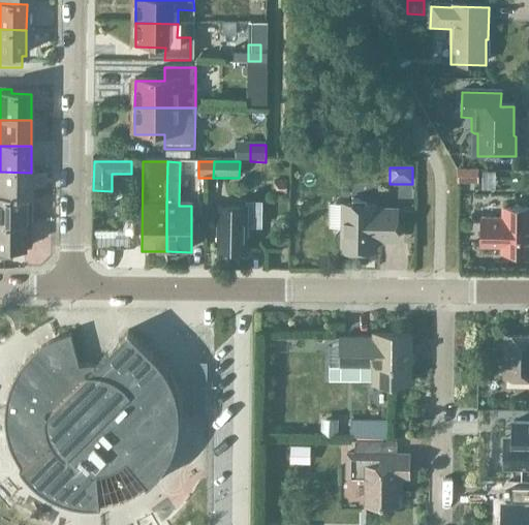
[(457,171),(457,185),(474,185),(475,171),(457,171)]
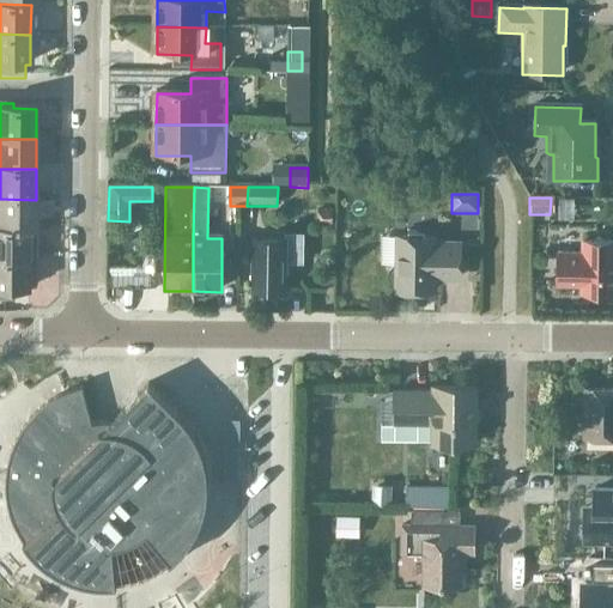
[(0,199),(0,229),(36,230),(36,200),(0,199)]
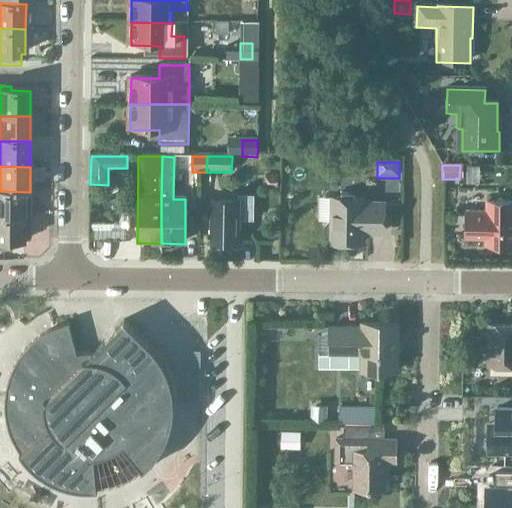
[(206,172),(200,172),(200,183),(211,183),(211,172),(206,172)]
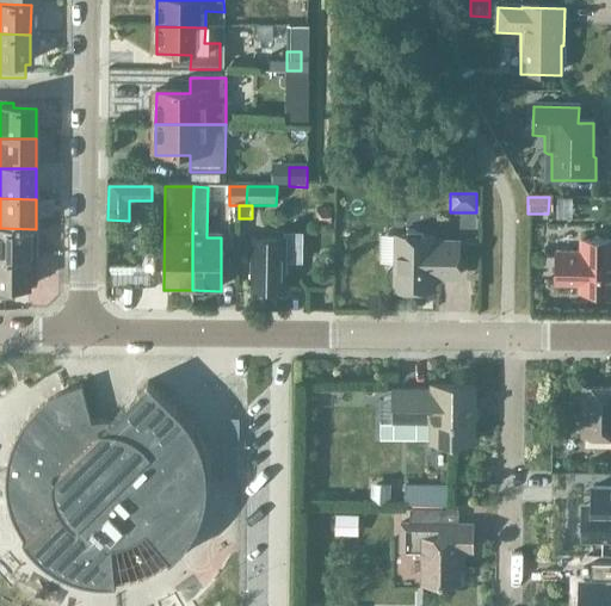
[(316,211),(316,229),(332,229),(331,211),(316,211)]
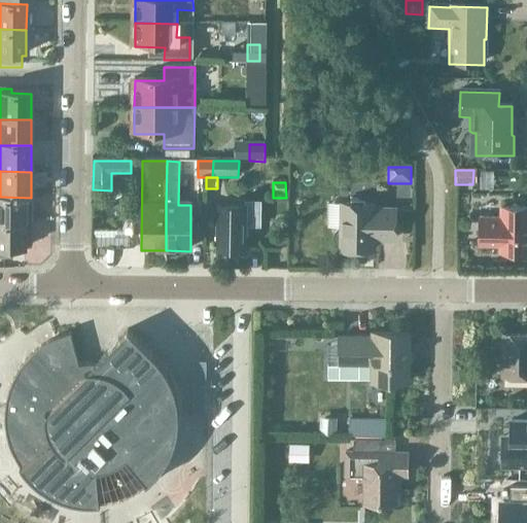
[(0,222),(24,223),(30,223),(30,198),(31,198),(0,197),(0,222)]
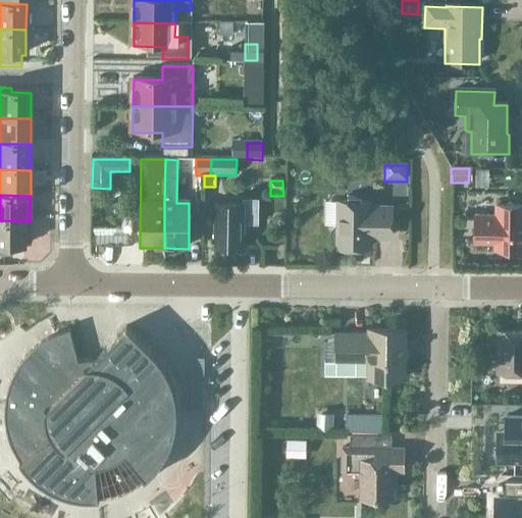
[(368,204),(337,204),(337,227),(333,228),(330,232),(329,237),(330,241),(332,245),(337,246),(337,250),(368,251),(368,239),(390,239),(390,210),(368,210),(368,204)]
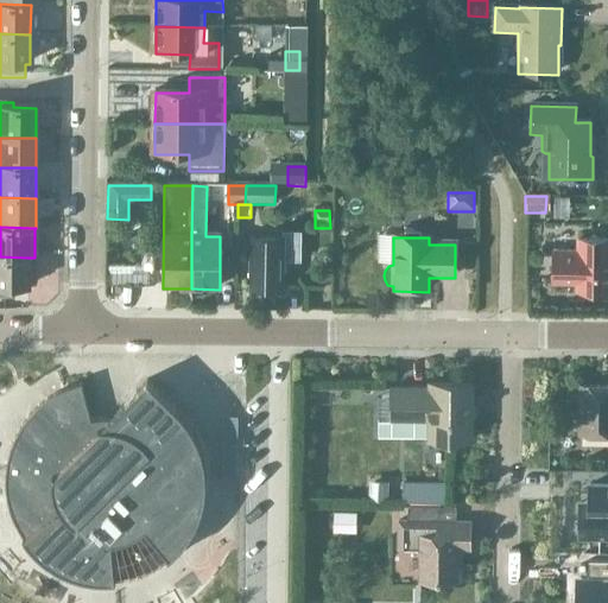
[(251,290),(282,291),(282,260),(284,258),(284,248),(282,246),(282,241),(247,240),(247,261),(251,261),(251,290)]
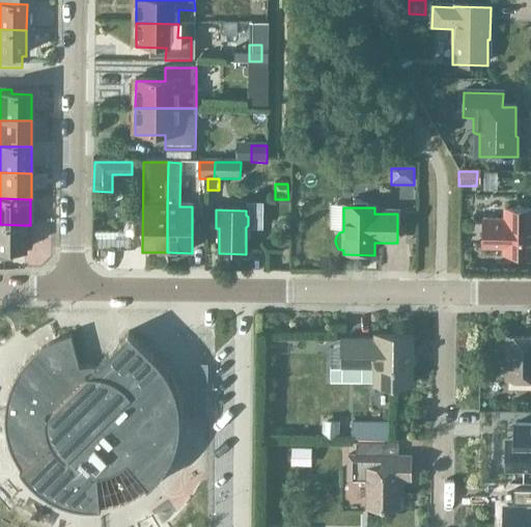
[(530,212),(504,212),(504,221),(482,221),(482,250),(503,250),(503,256),(509,256),(513,261),(522,261),(526,257),(530,256),(530,212)]
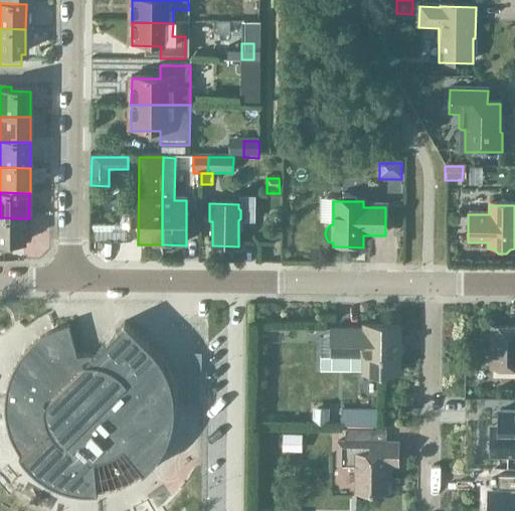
[(0,242),(10,243),(11,243),(23,243),(23,242),(28,242),(28,226),(23,226),(23,218),(0,217),(0,242)]
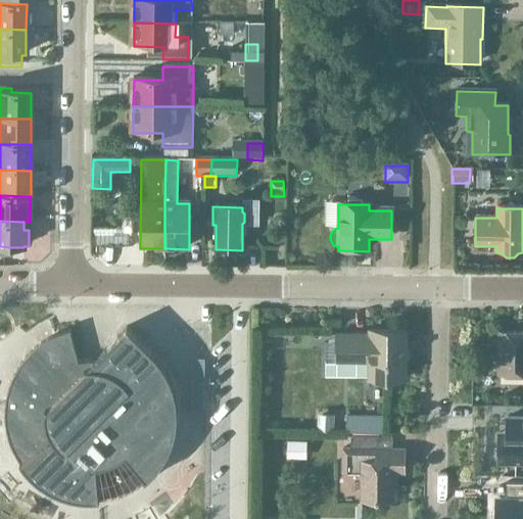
[(10,247),(0,246),(0,258),(10,258),(10,247)]
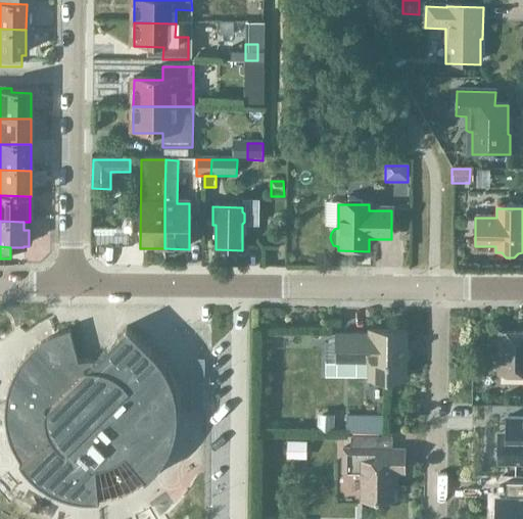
[(6,432),(9,445),(14,458),(15,459),(21,468),(24,470),(26,473),(32,479),(34,480),(39,485),(42,487),(45,489),(48,490),(50,492),(53,493),(58,496),(61,498),(65,499),(68,500),(72,500),(73,501),(76,501),(79,502),(82,502),(84,502),(86,502),(87,502),(90,502),(96,502),(98,502),(100,502),(102,502),(108,501),(114,499),(116,498),(125,496),(128,493),(132,491),(140,486),(145,482),(151,477),(158,469),(161,465),(165,459),(169,453),(170,451),(174,440),(174,438),(176,430),(177,424),(177,417),(177,413),(177,409),(176,407),(176,403),(175,397),(174,393),(174,391),(172,387),(170,382),(169,380),(168,377),(164,372),(161,367),(159,364),(156,360),(152,357),(152,356),(130,333),(127,330),(94,363),(92,363),(90,363),(88,363),(86,363),(83,363),(78,364),(69,332),(62,334),(55,337),(49,340),(43,344),(37,348),(32,352),(31,354),(25,360),(21,364),(18,369),(14,376),(13,378),(8,389),(8,390),(5,402),(5,403),(4,414),(4,417),(4,421),(5,431),(6,432)]
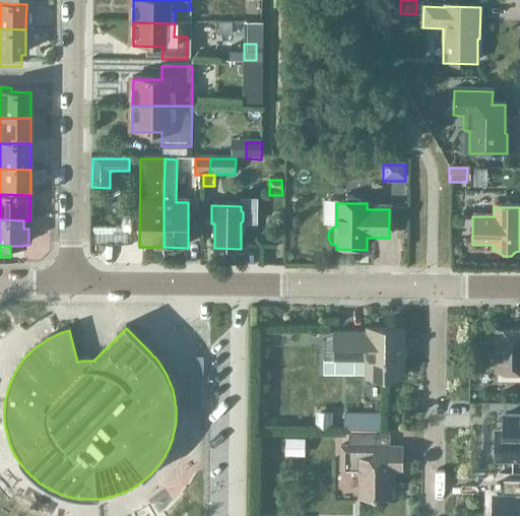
[(399,363),(403,363),(403,331),(367,331),(367,335),(334,334),(334,362),(367,362),(367,380),(399,380),(399,363)]
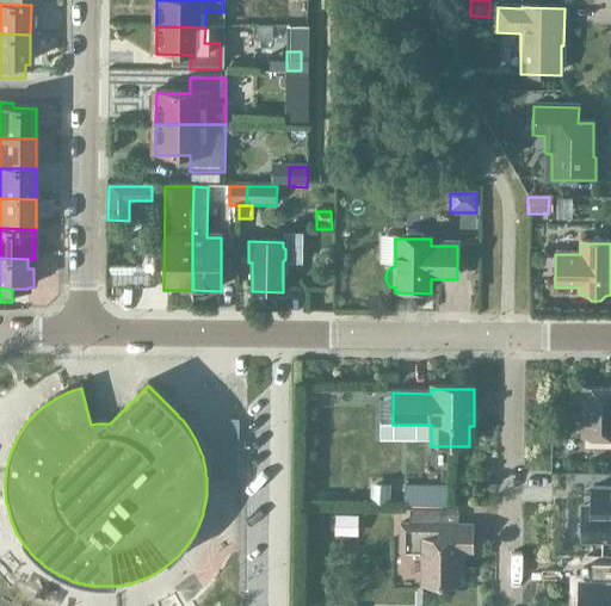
[(584,438),(610,438),(610,390),(584,390),(584,438)]
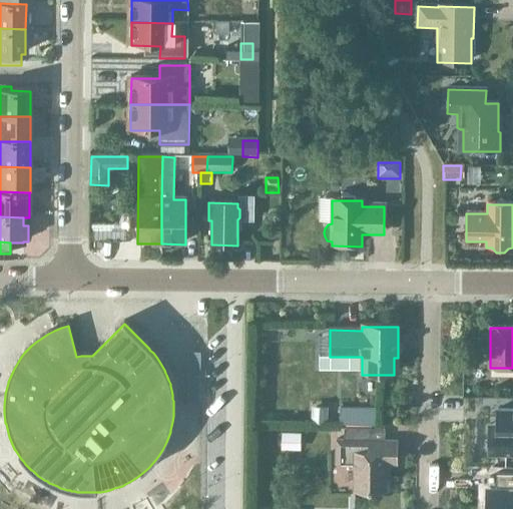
[(340,403),(339,425),(341,425),(345,426),(372,427),(374,427),(375,405),(341,403),(340,403)]
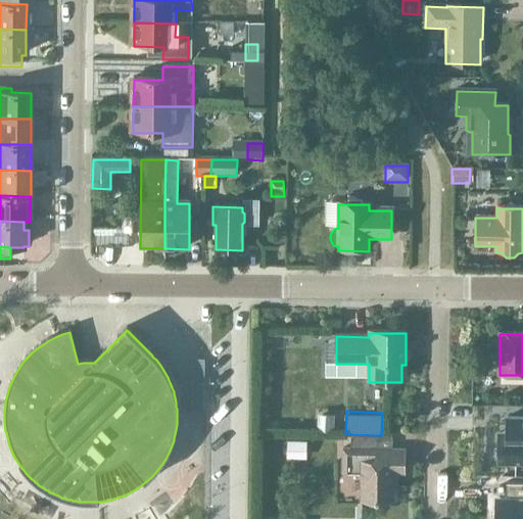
[(335,417),(318,417),(317,433),(335,433),(335,417)]
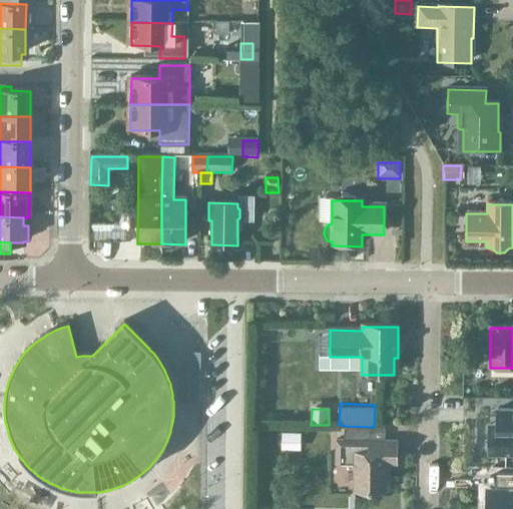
[(496,454),(496,455),(512,455),(512,411),(497,412),(497,436),(489,436),(489,454),(496,454)]
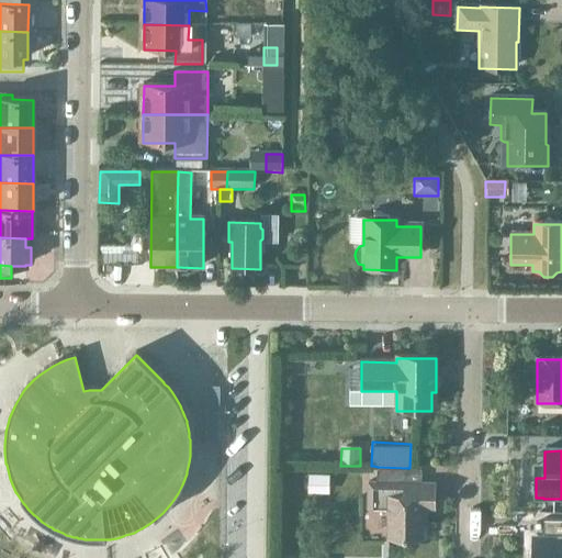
[(307,476),(307,495),(329,497),(329,476),(307,476)]
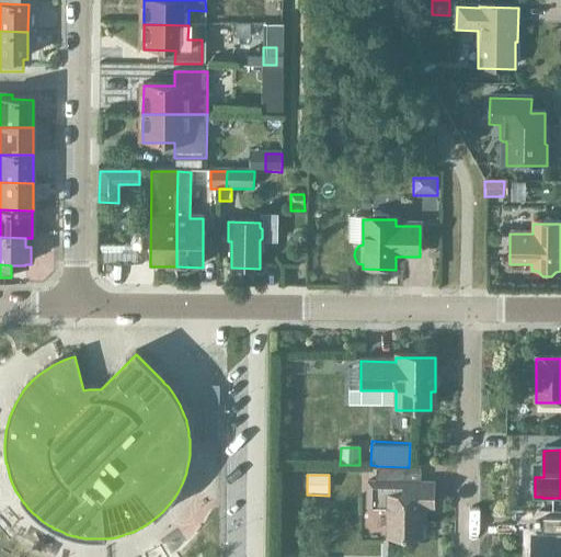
[(368,485),(367,511),(387,511),(387,540),(422,541),(422,510),(433,510),(433,485),(421,485),(420,485),(375,485),(368,485)]
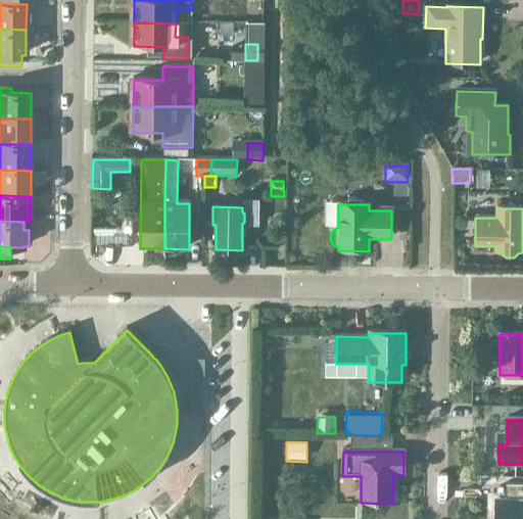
[(522,518),(522,485),(506,485),(506,501),(497,501),(496,518),(522,518)]
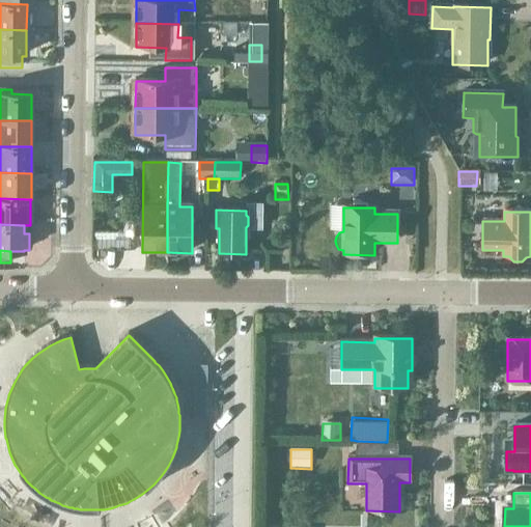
[(186,511),(233,512),(233,497),(187,496),(186,511)]
